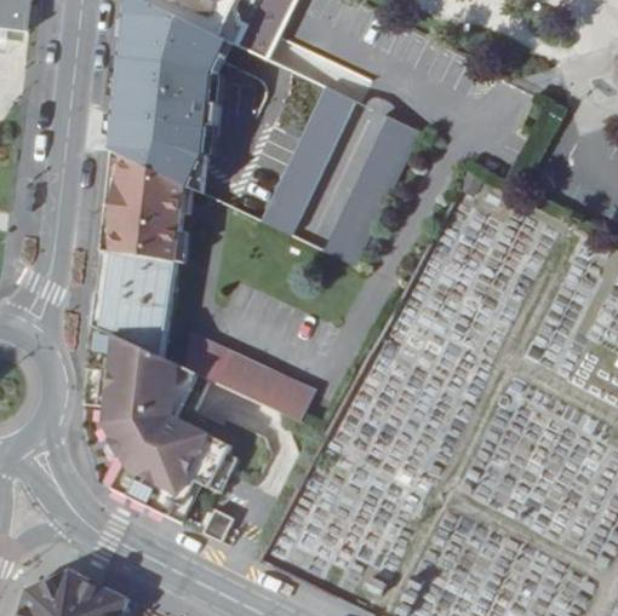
[(0,26),(29,29),(32,0),(0,0),(0,26)]
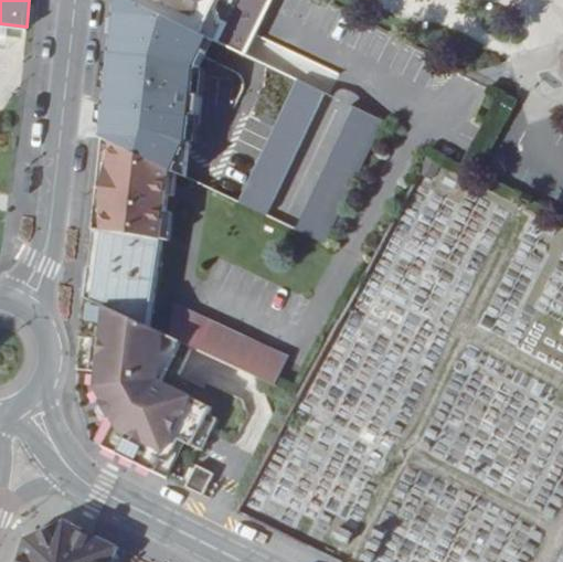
[(133,0),(240,52),(267,0),(133,0)]
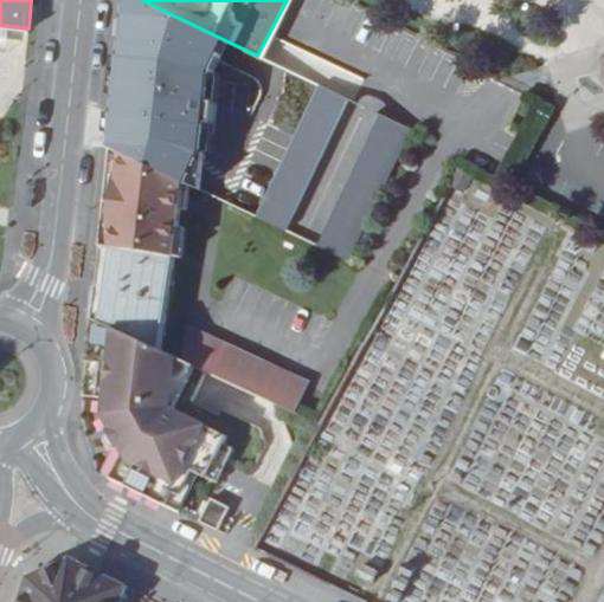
[(352,96),(361,75),(270,37),(262,58),(352,96)]
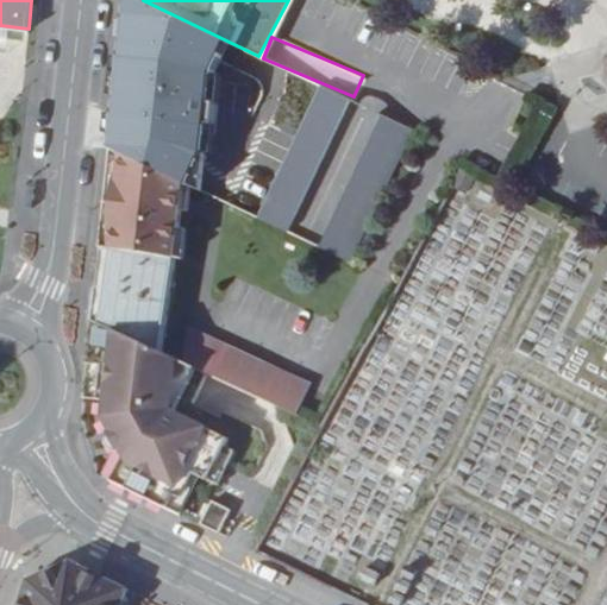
[(266,80),(186,43),(141,136),(169,149),(158,170),(183,182),(192,186),(202,165),(221,174),(266,80)]
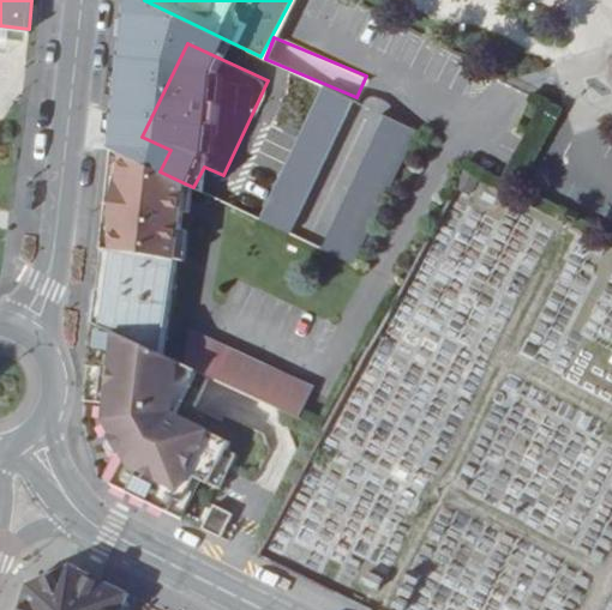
[(352,98),(322,85),(258,219),(288,233),(352,98)]
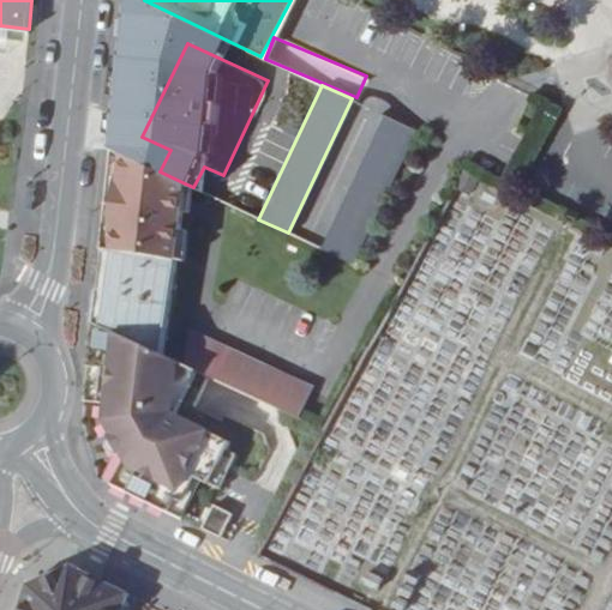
[(415,128),(385,115),(321,248),(352,263),(415,128)]
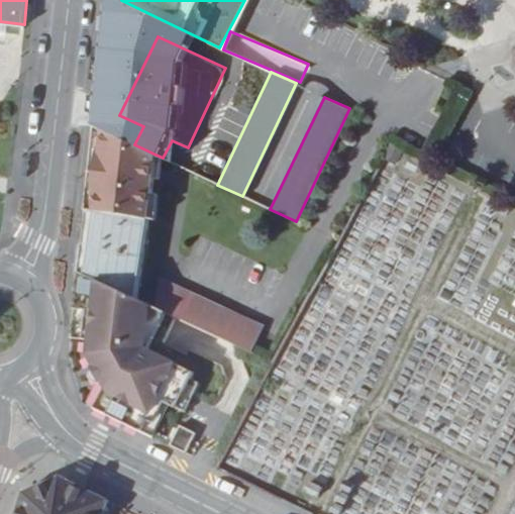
[(134,144),(95,125),(85,210),(149,219),(156,155),(134,144)]
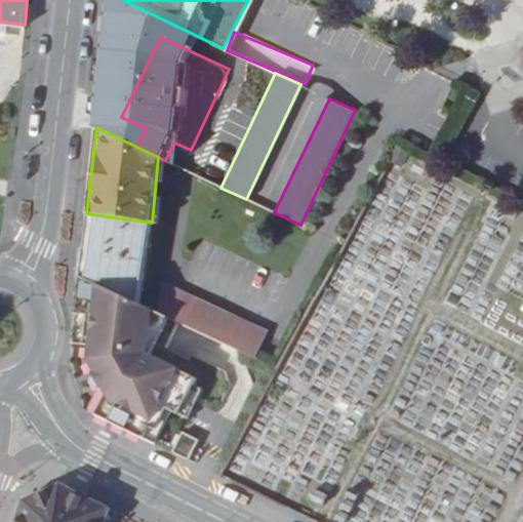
[(152,223),(106,216),(86,213),(79,274),(142,304),(152,223)]
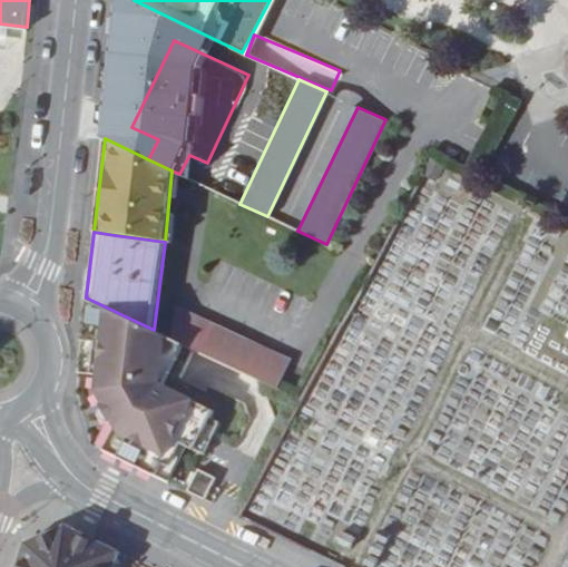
[(163,350),(164,340),(164,334),(154,330),(86,297),(86,300),(80,357),(101,359),(100,374),(98,390),(107,403),(104,406),(113,422),(116,420),(118,423),(119,426),(125,434),(130,438),(121,458),(158,477),(176,439),(189,445),(201,450),(216,419),(219,412),(165,384),(158,381),(160,369),(163,350)]
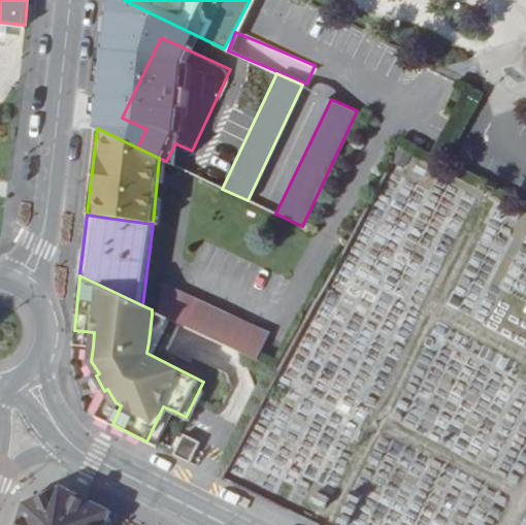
[(164,285),(161,314),(165,316),(167,317),(257,357),(269,331),(164,285)]
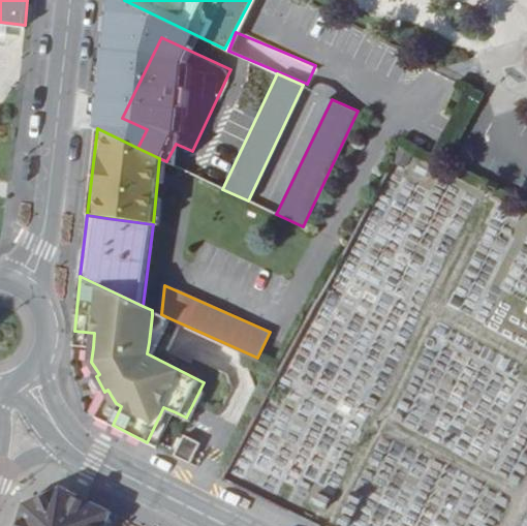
[(161,314),(152,310),(152,315),(151,325),(149,342),(147,353),(153,357),(167,317),(165,316),(161,314)]
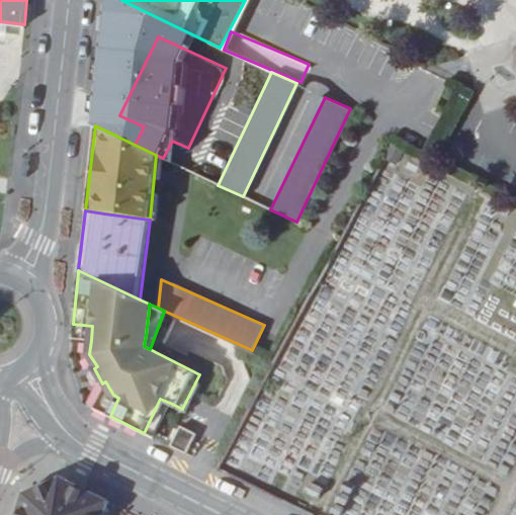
[(92,326),(73,324),(71,337),(91,340),(92,326)]
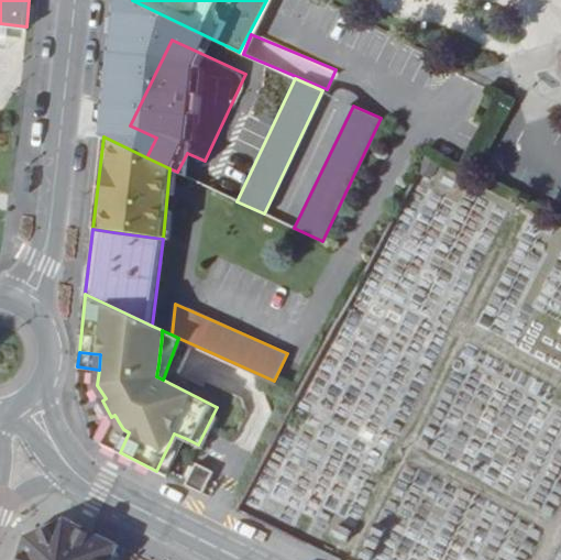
[(213,414),(198,445),(207,450),(222,418),(213,414)]
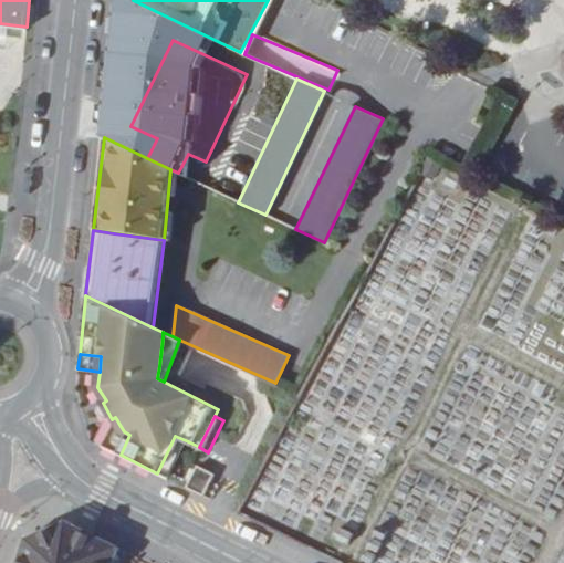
[(124,431),(118,423),(105,447),(121,455),(129,435),(124,431)]
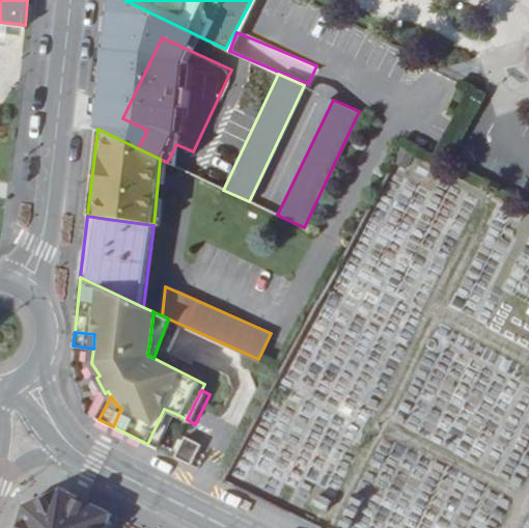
[(164,409),(147,444),(159,449),(176,414),(164,409)]
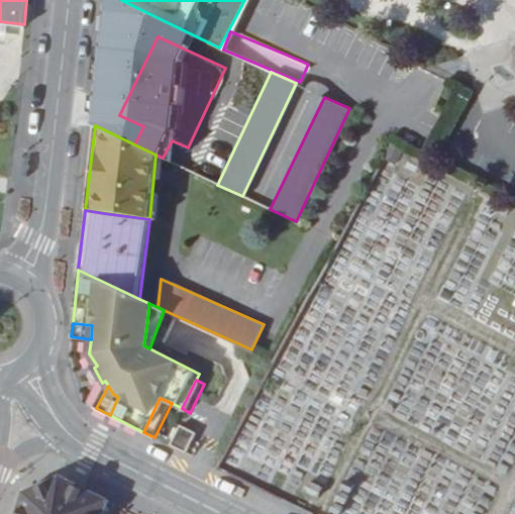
[(182,449),(191,432),(175,423),(166,440),(182,449)]
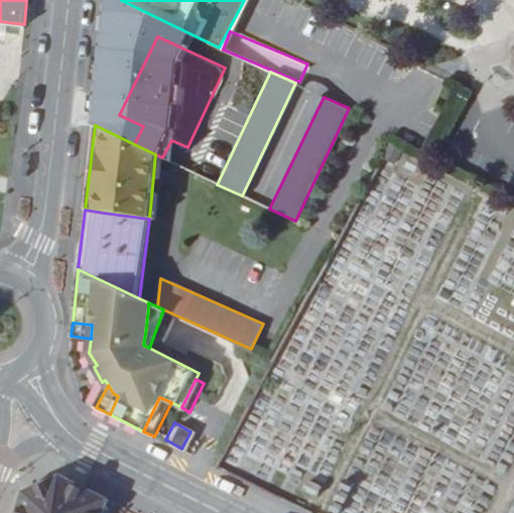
[(60,474),(22,490),(49,512),(52,512),(65,477),(60,474)]
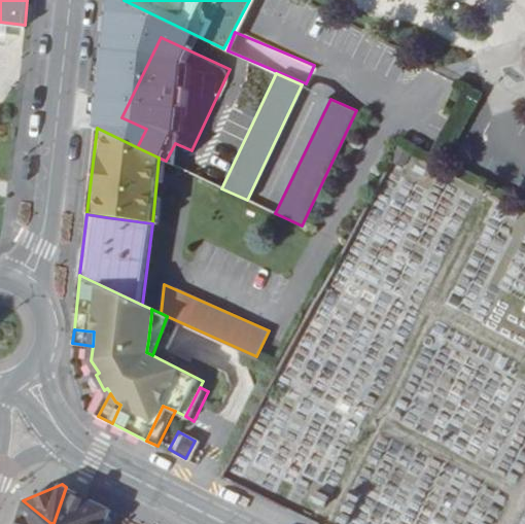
[(105,523),(110,509),(66,487),(54,523),(105,523)]
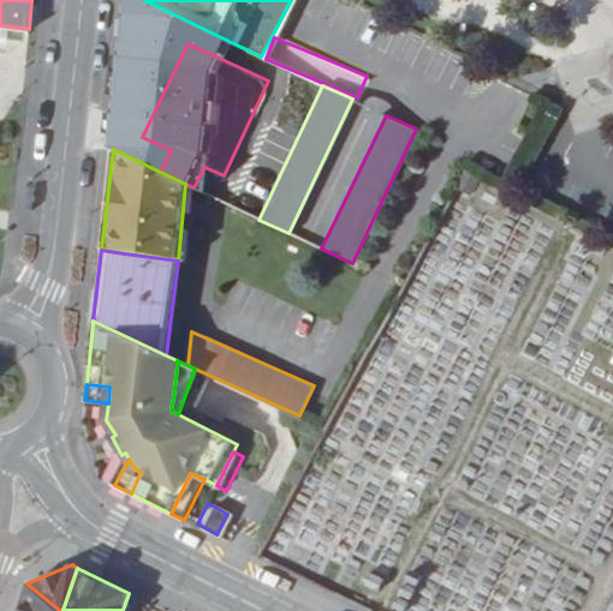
[(17,610),(59,610),(27,583),(17,610)]
